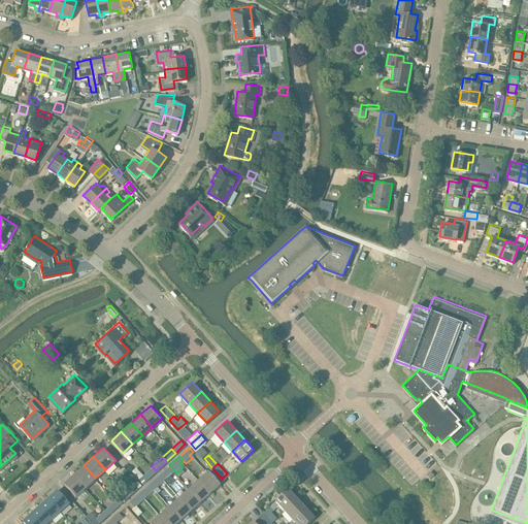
[(160,473),(164,478),(173,469),(169,464),(160,473)]
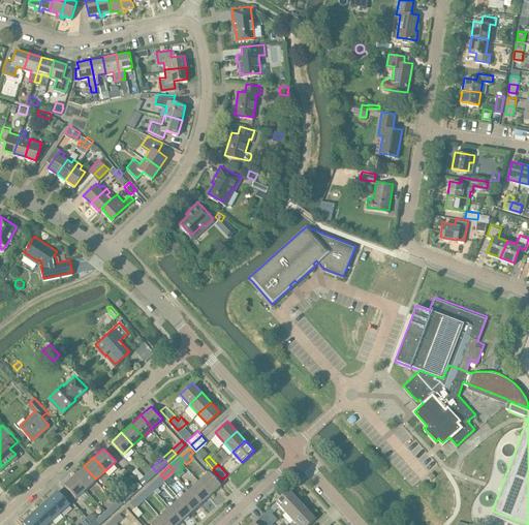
[(84,466),(74,474),(86,488),(95,479),(84,466)]
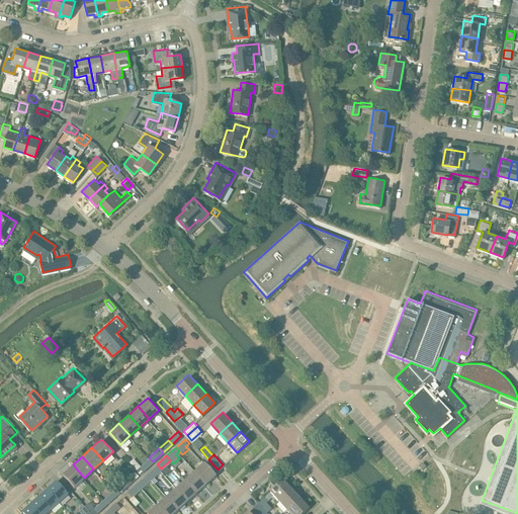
[(137,467),(141,464),(134,456),(131,460),(137,467)]
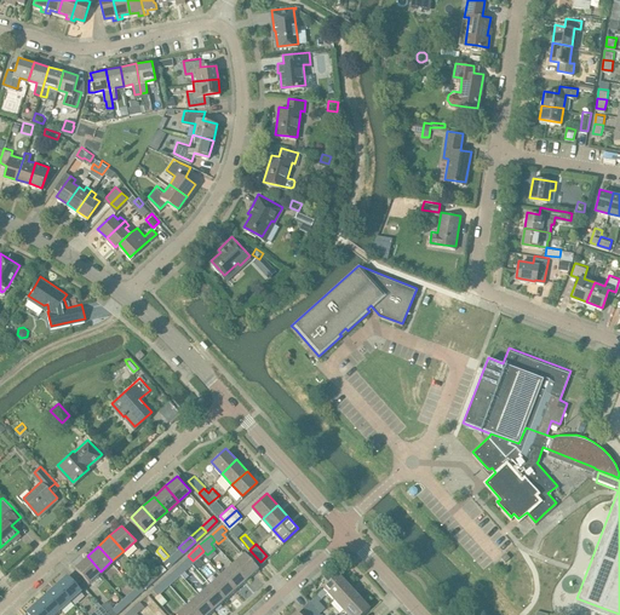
[(183,552),(178,547),(167,557),(172,562),(183,552)]
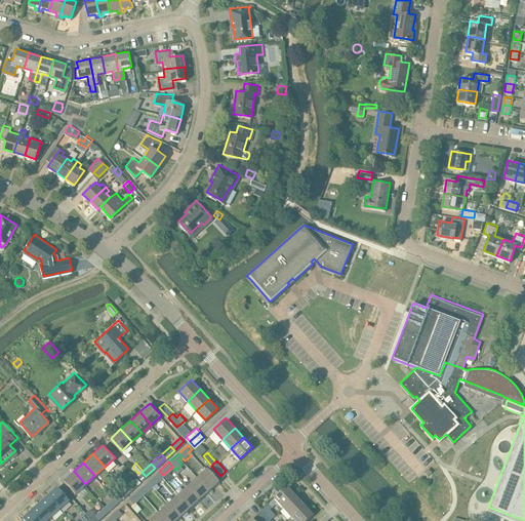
[(219,480),(212,472),(207,467),(198,476),(209,488),(219,480)]
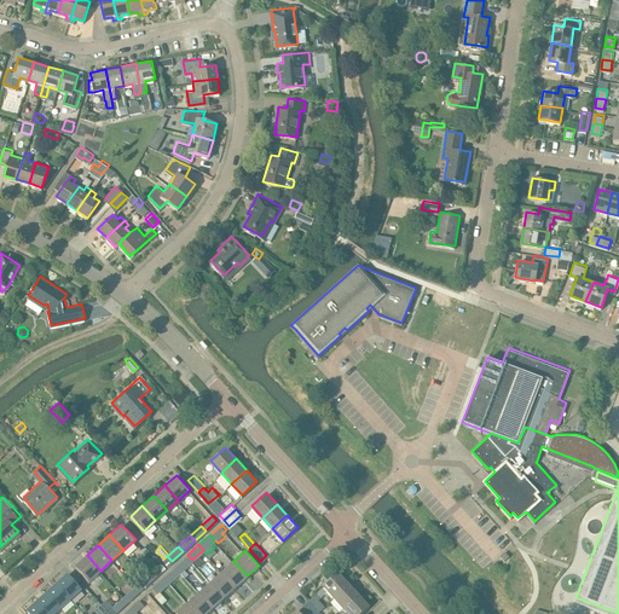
[(75,566),(84,574),(90,580),(100,571),(87,555),(75,566)]
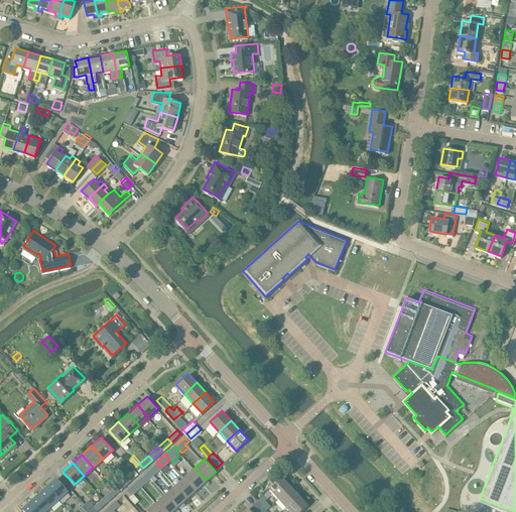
[(160,467),(156,463),(147,471),(151,475),(160,467)]
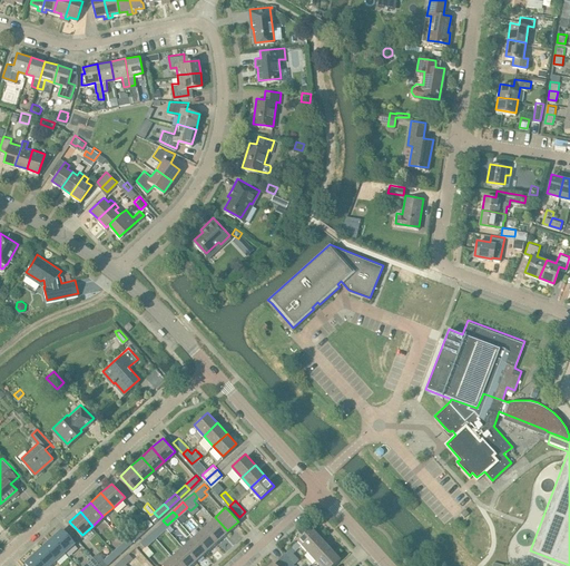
[(227,530),(215,517),(205,526),(217,540),(227,530)]
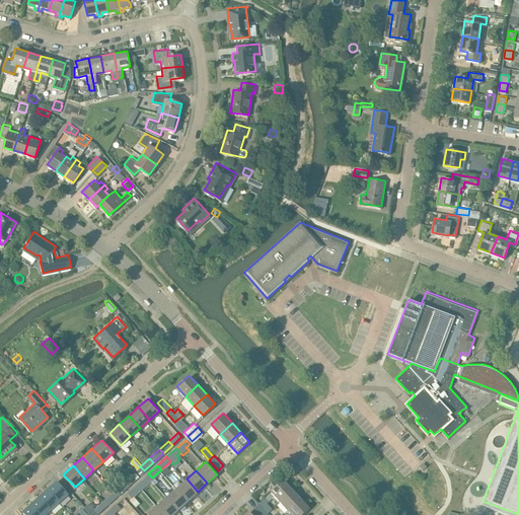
[(136,477),(132,473),(123,482),(127,486),(136,477)]
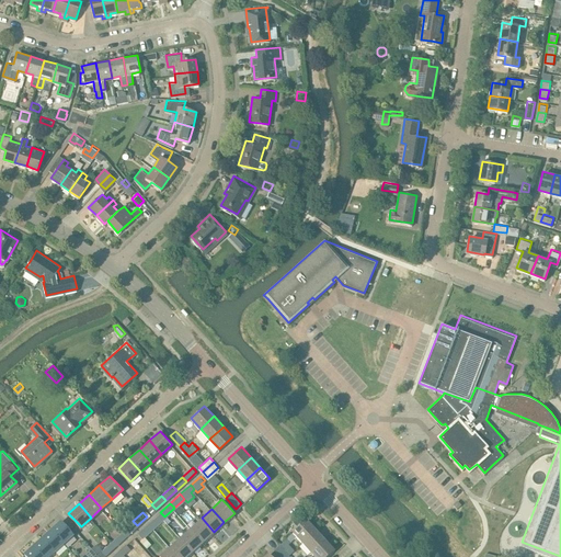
[(164,516),(160,512),(149,522),(153,526),(164,516)]
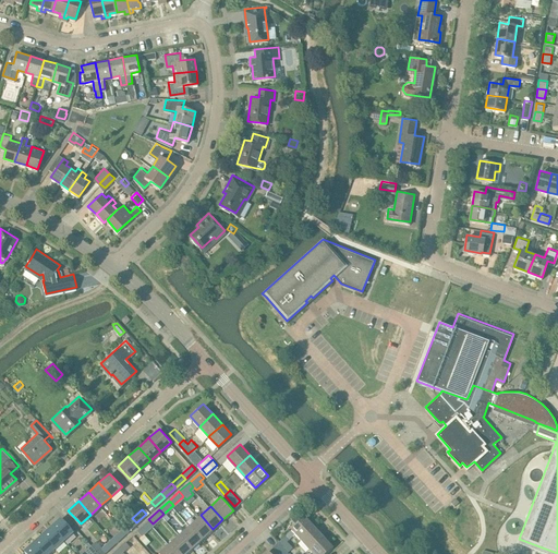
[(213,529),(201,515),(190,525),(202,538),(213,529)]
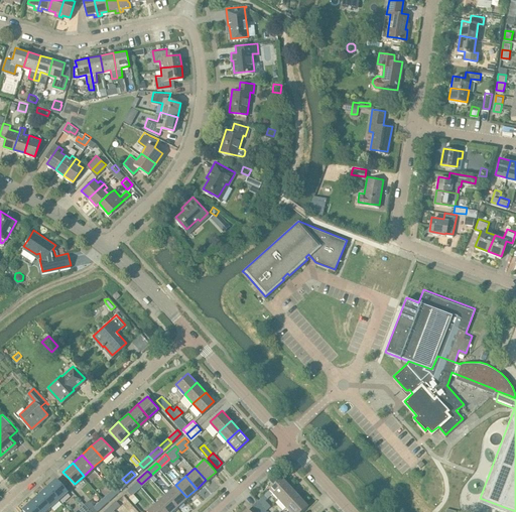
[(269,488),(264,492),(268,496),(273,491),(278,497),(290,486),(282,476),(277,480),(275,478),(274,480),(270,476),(265,480),(271,486),(269,488)]
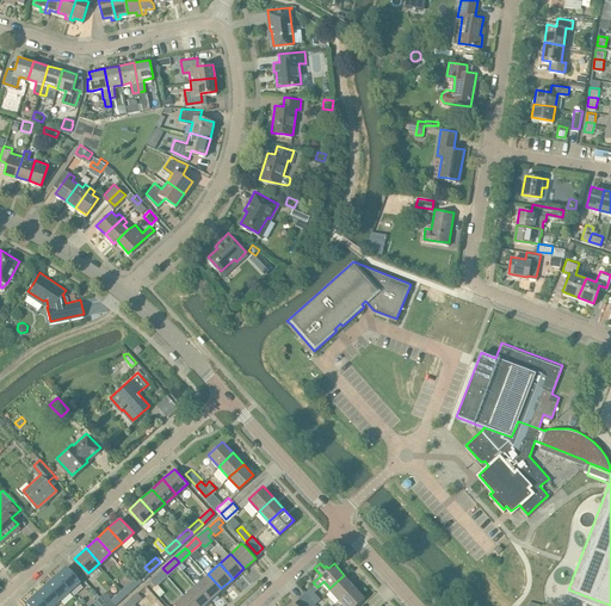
[(56,575),(69,589),(80,580),(67,566),(56,575)]
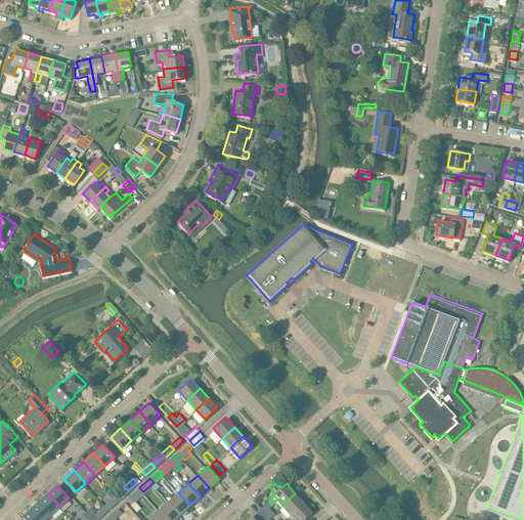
[(128,490),(124,486),(115,494),(119,500),(128,490)]
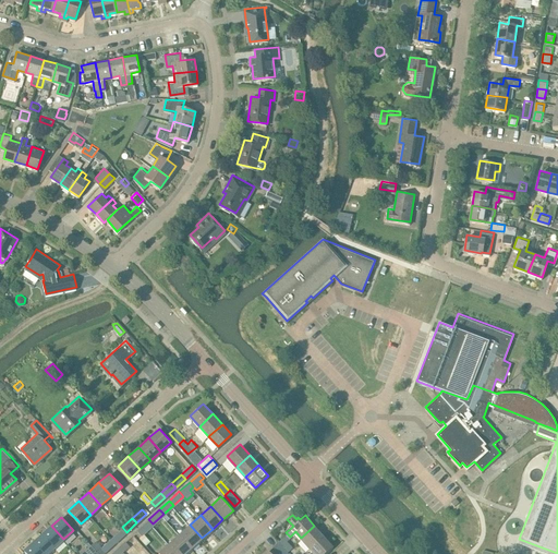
[(150,539),(144,531),(153,524),(148,519),(137,529),(142,533),(140,536),(146,543),(150,539)]
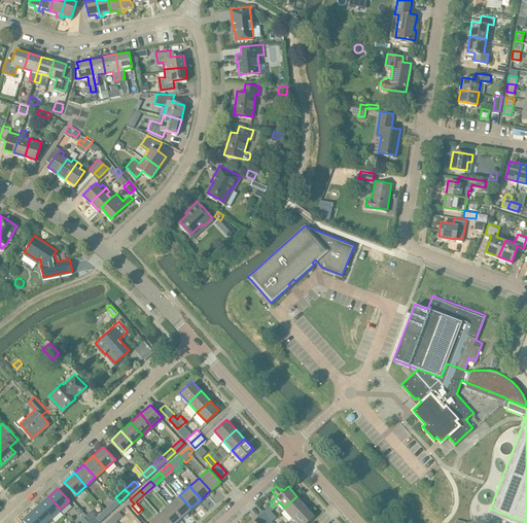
[(190,508),(179,495),(170,503),(181,516),(190,508)]
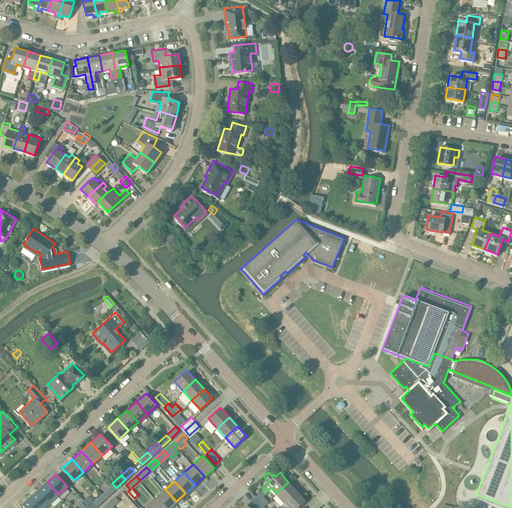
[(47,482),(39,489),(50,502),(58,494),(47,482)]
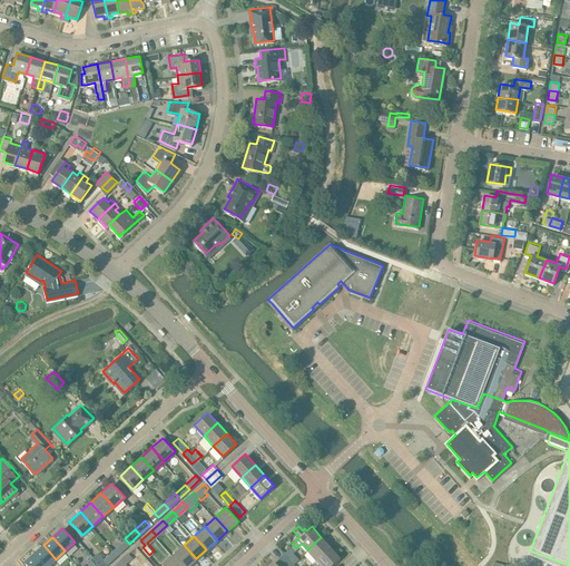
[(331,547),(321,537),(307,549),(316,559),(331,547)]
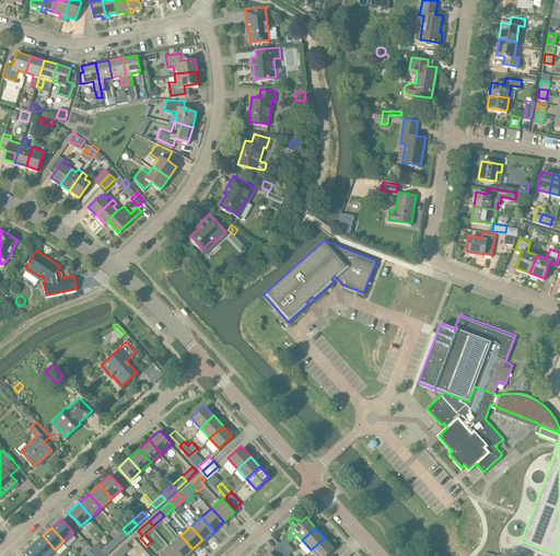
[(127,534),(123,529),(112,539),(116,543),(127,534)]
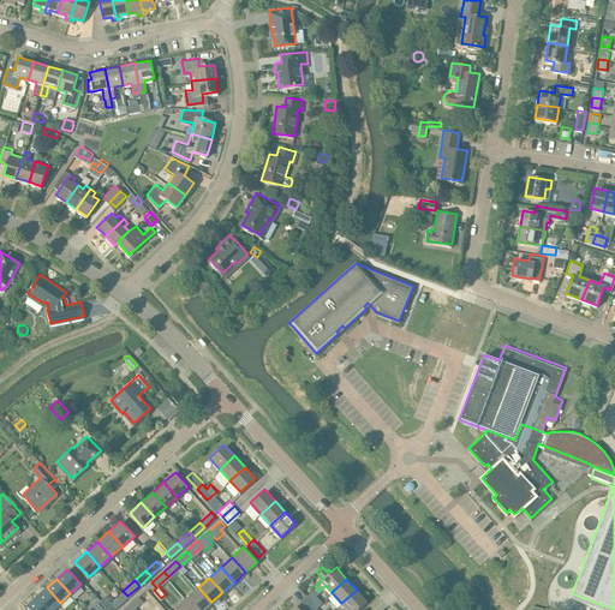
[(47,587),(36,596),(48,609),(52,609),(60,603),(47,587)]
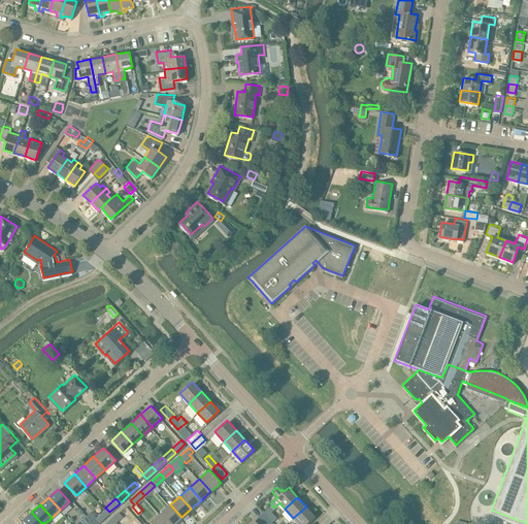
[(174,523),(182,517),(170,504),(161,513),(170,523),(174,523)]
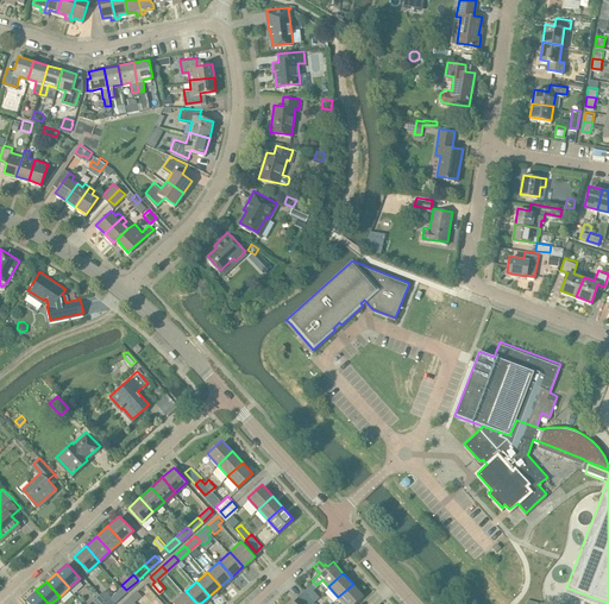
[(353,584),(338,597),(344,603),(353,603),(363,596),(353,584)]
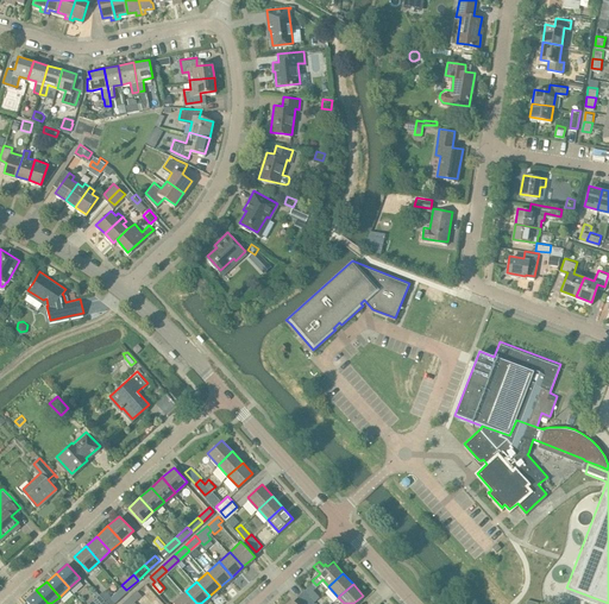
[(111,595),(105,587),(99,592),(108,603),(110,603),(126,590),(121,585),(111,595)]
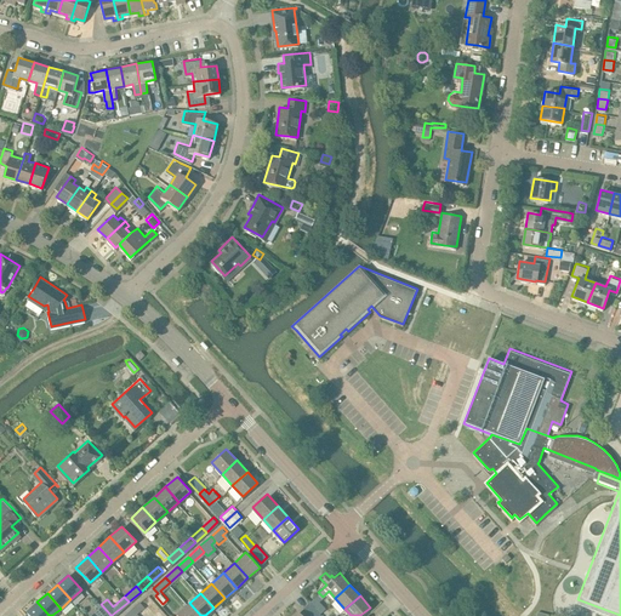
[(140,599),(134,605),(138,611),(142,615),(146,615),(151,612),(144,606),(144,605),(140,599)]
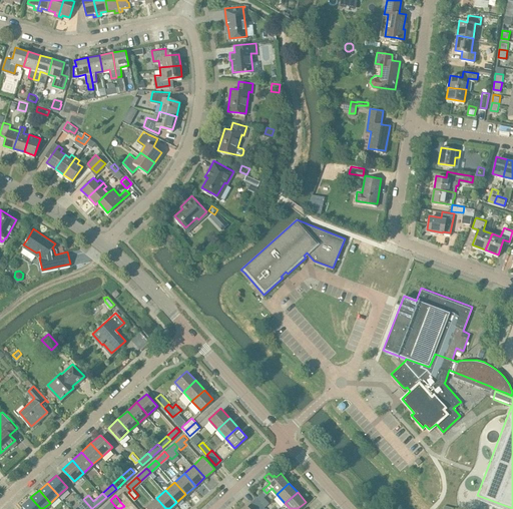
[(139,508),(138,508),(129,498),(125,495),(121,499),(124,502),(127,505),(129,504),(130,506),(129,507),(130,508),(139,508)]
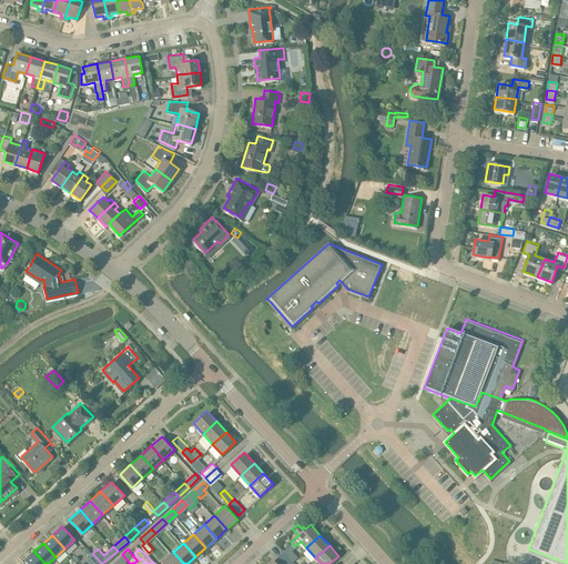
[(284,549),(277,554),(285,563),(287,563),(293,560),(284,549)]
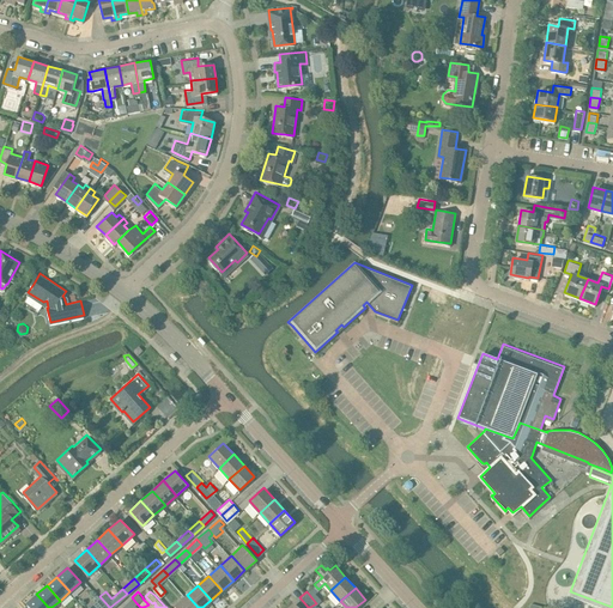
[(26,603),(31,607),(48,607),(36,594),(26,603)]
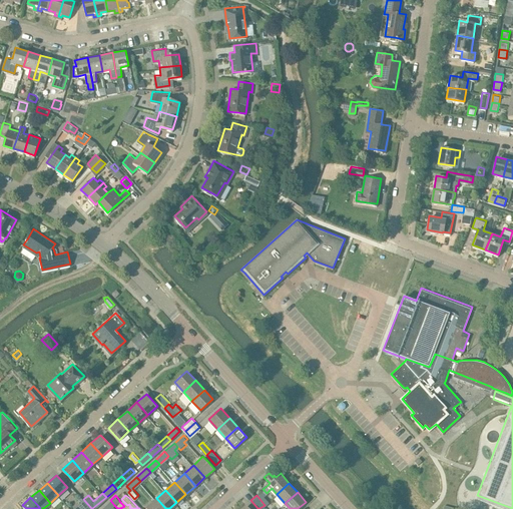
[(165,508),(156,498),(146,507),(147,508),(165,508)]
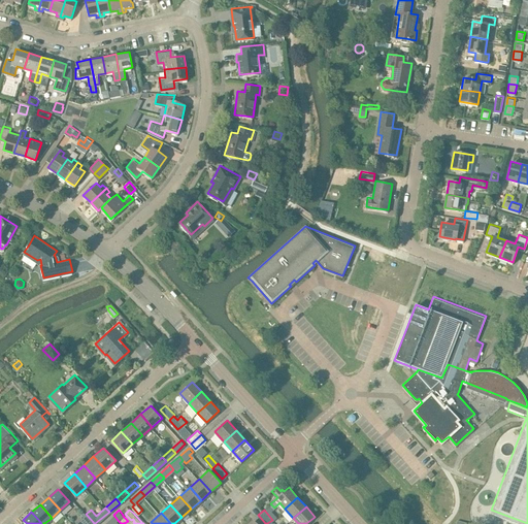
[(112,523),(118,520),(113,515),(103,523),(112,523)]
